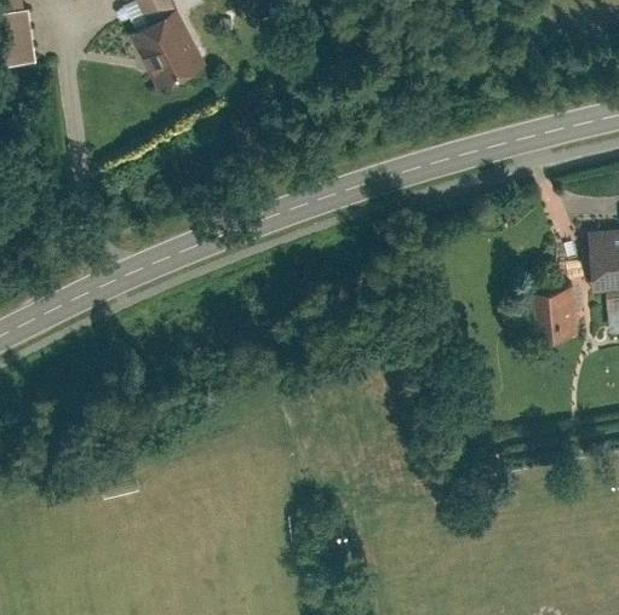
[(58,0),(66,12),(89,0),(129,0),(133,7),(113,18),(122,36),(165,13),(158,0),(58,0)]
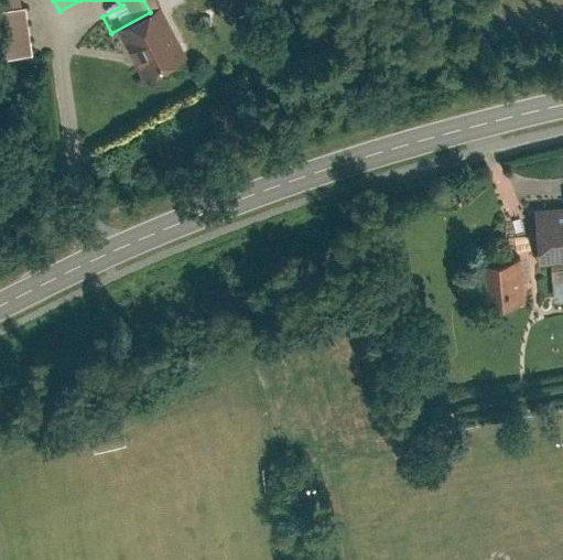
[(0,11),(0,14),(6,61),(33,57),(28,9),(0,11)]
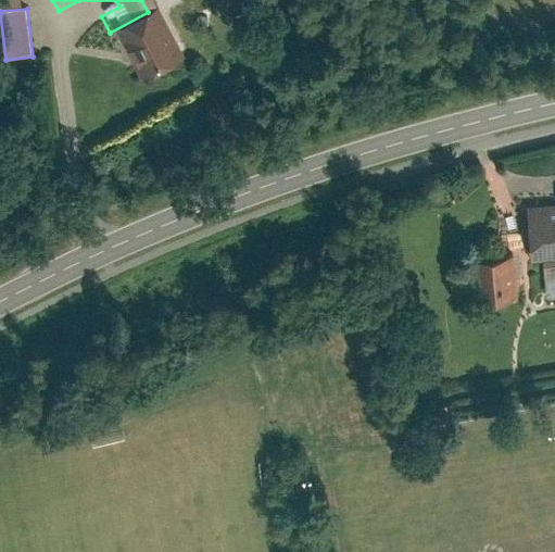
[(190,63),(159,11),(115,37),(147,89),(190,63)]
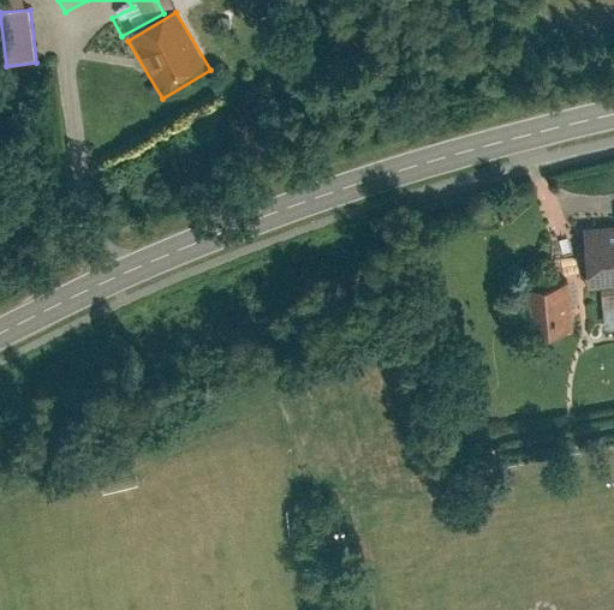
[(613,228),(582,231),(584,282),(613,281),(613,228)]
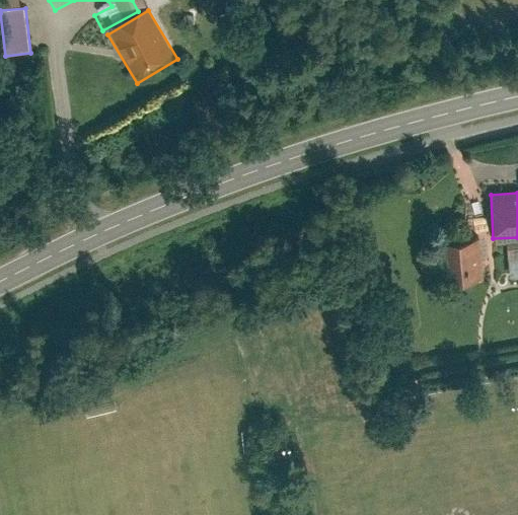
[(468,235),(441,237),(444,280),(471,278),(468,235)]
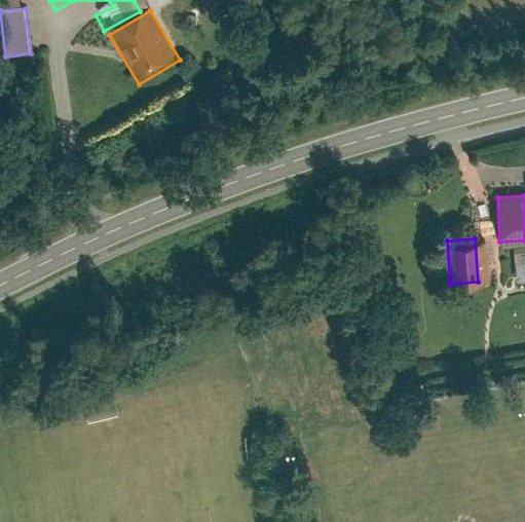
All buildings are outlined.
